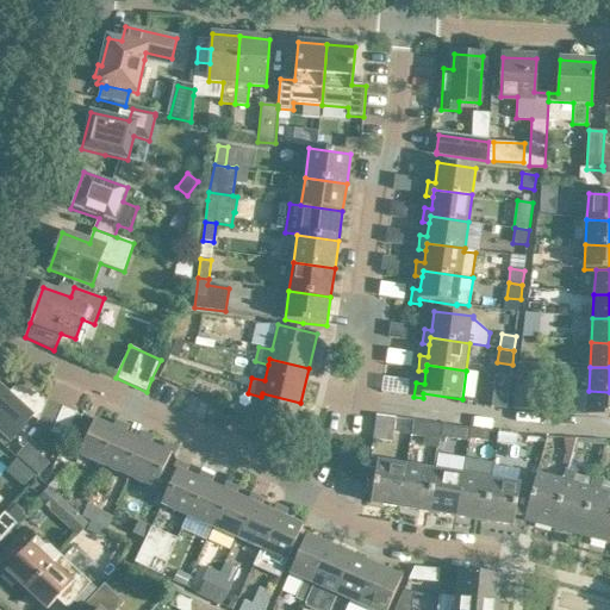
[(510,378),(496,375),(491,406),(506,409),(510,378)]
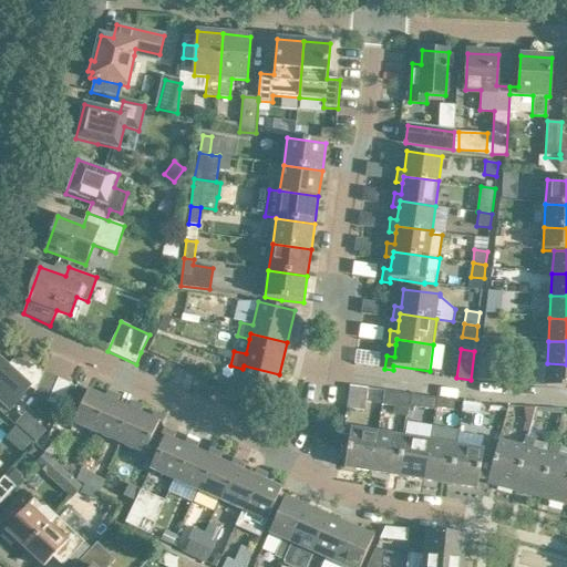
[(35,391),(34,392),(35,392),(45,372),(14,358),(13,359),(14,360),(8,367),(0,360),(0,402),(10,411),(30,389),(35,391)]
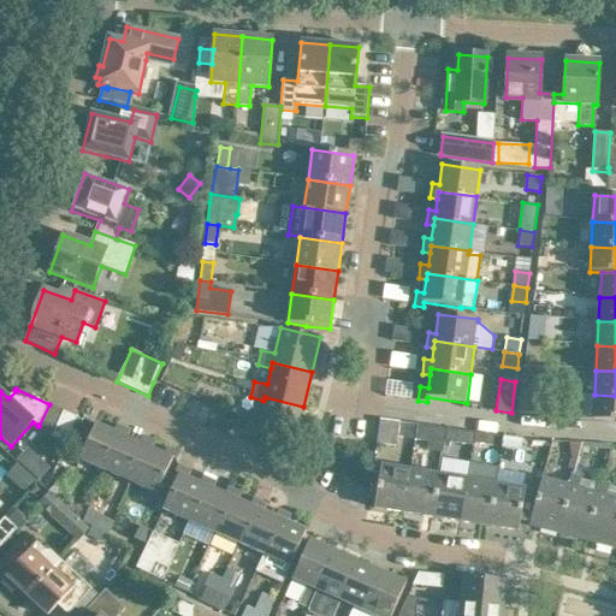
[(521,390),(519,414),(545,416),(548,392),(521,390)]
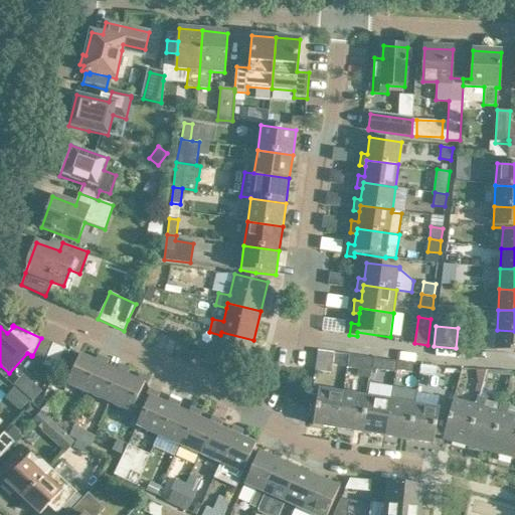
[(514,331),(497,330),(495,351),(514,352),(514,331)]
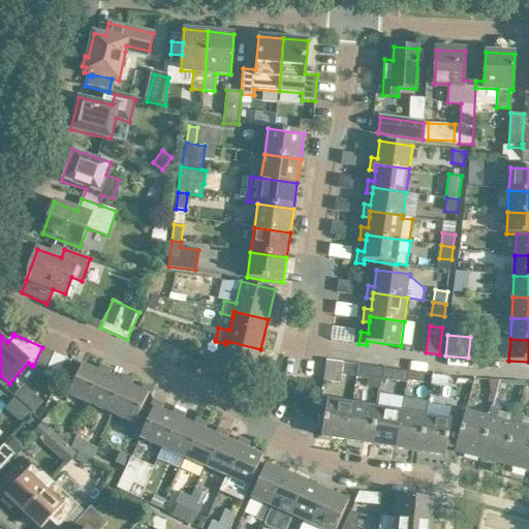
[(227,341),(226,344),(222,362),(211,359),(208,372),(220,375),(221,372),(253,379),(260,349),(227,341)]
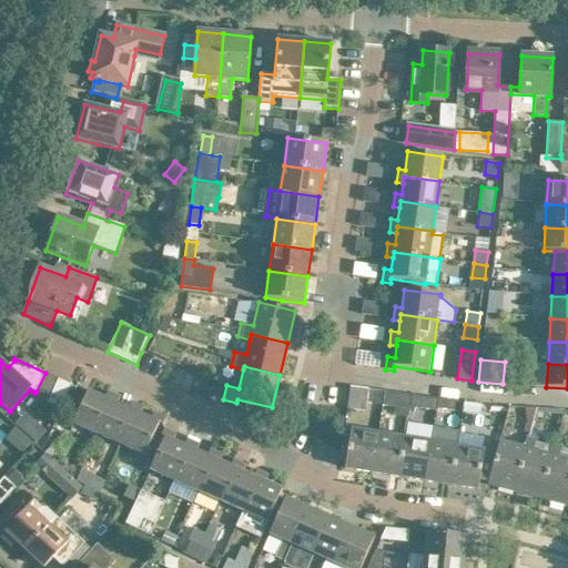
[(59,379),(48,402),(47,403),(61,409),(72,385),(71,384),(70,385),(59,379)]
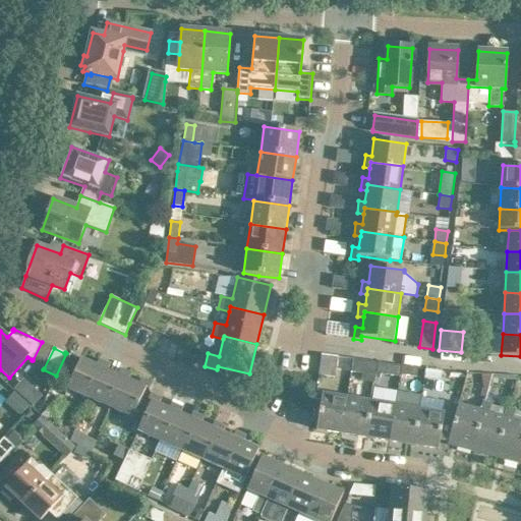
[(334,378),(335,370),(337,357),(322,355),(319,375),(334,378)]
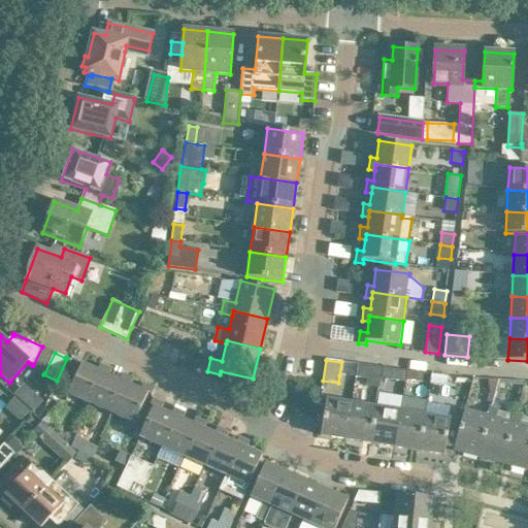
[(68,394),(91,404),(104,373),(108,375),(111,369),(100,365),(98,370),(83,364),(68,394)]
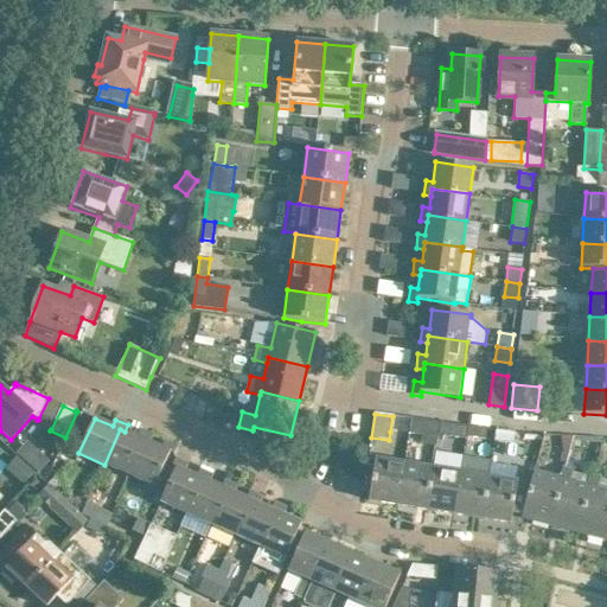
[(440,423),(411,419),(410,429),(439,433),(440,423)]
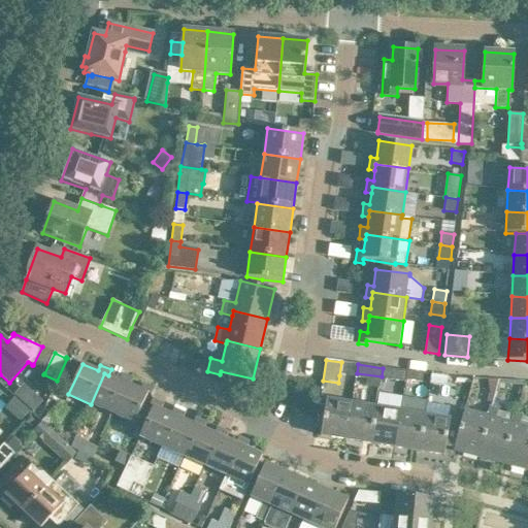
[(383,368),(382,376),(382,377),(405,382),(405,380),(406,371),(383,368)]
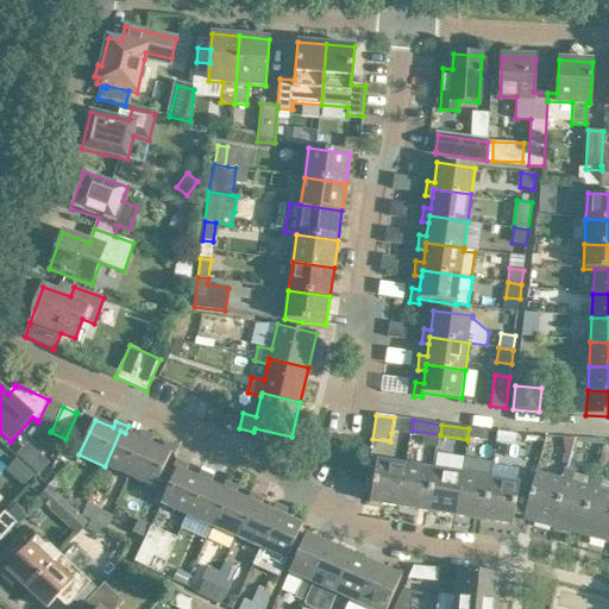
[(489,431),(469,428),(468,438),(488,440),(489,431)]
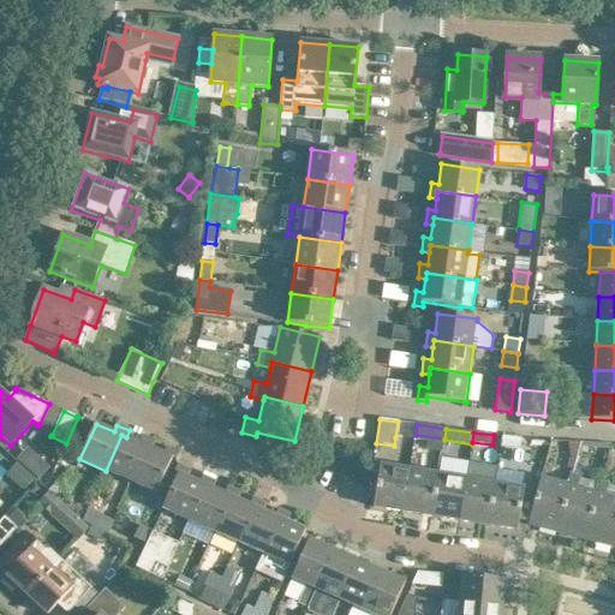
[(106,471),(131,482),(147,447),(151,449),(155,442),(142,436),(138,443),(126,437),(121,435),(106,471)]
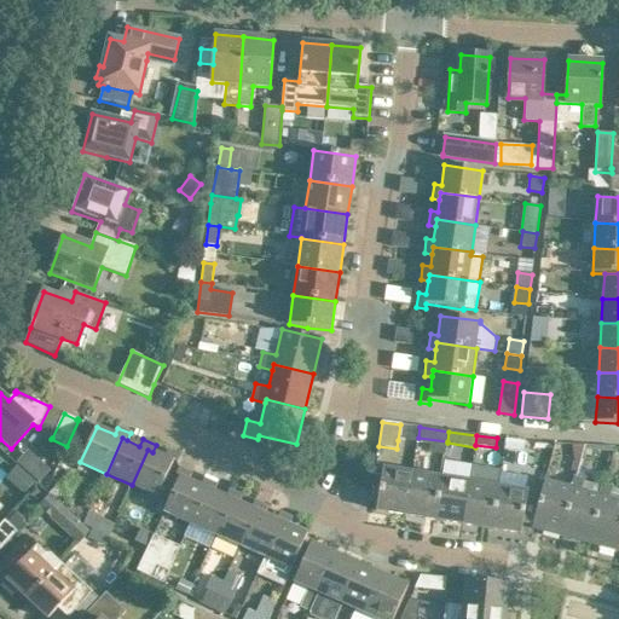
[(504,449),(524,451),(526,441),(505,439),(504,449)]
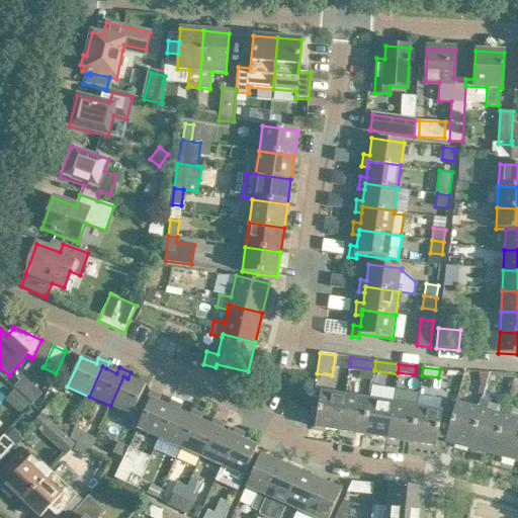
[(123,376),(110,406),(133,416),(145,386),(149,389),(152,381),(141,376),(138,382),(127,378),(123,376)]
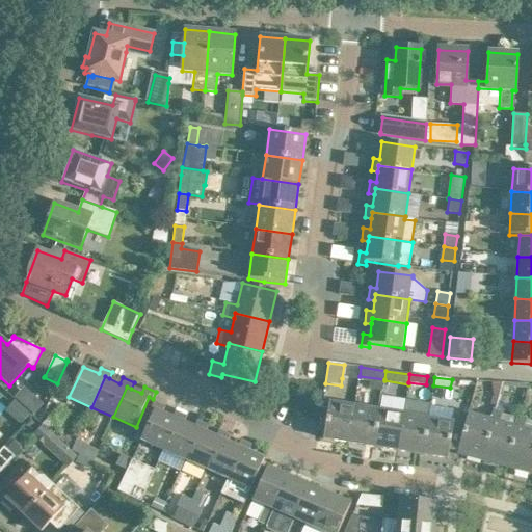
[(32,396),(24,405),(34,414),(43,404),(32,396)]
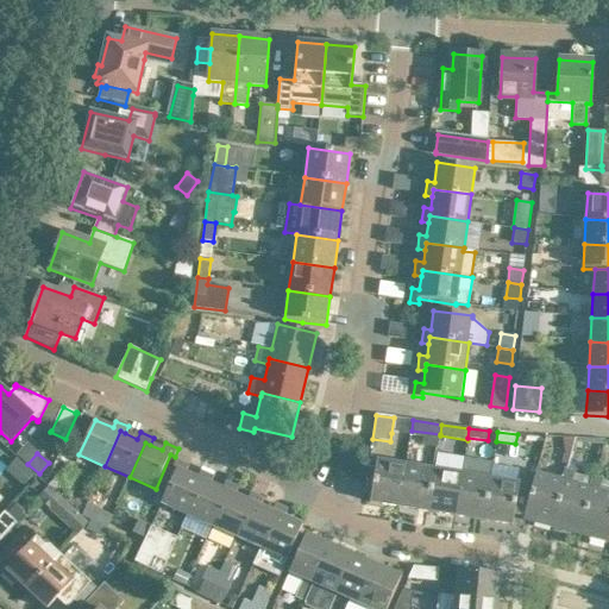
[(162,504),(187,516),(202,481),(198,478),(186,473),(189,466),(176,460),(173,469),(176,470),(162,504)]
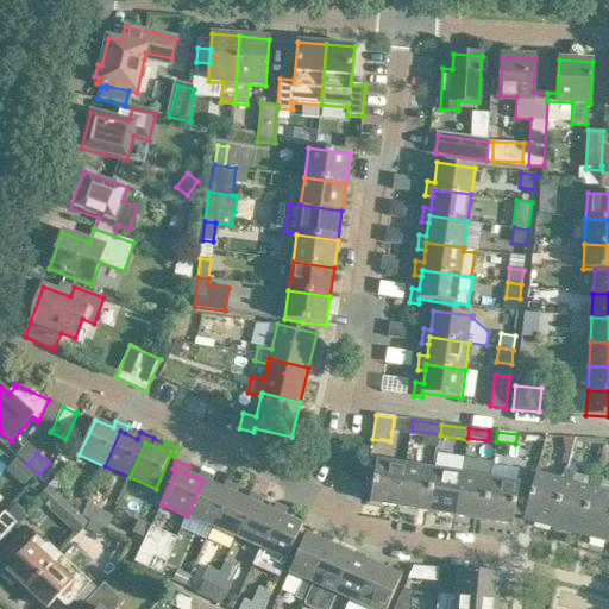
[(370,503),(400,508),(406,466),(377,462),(370,503)]
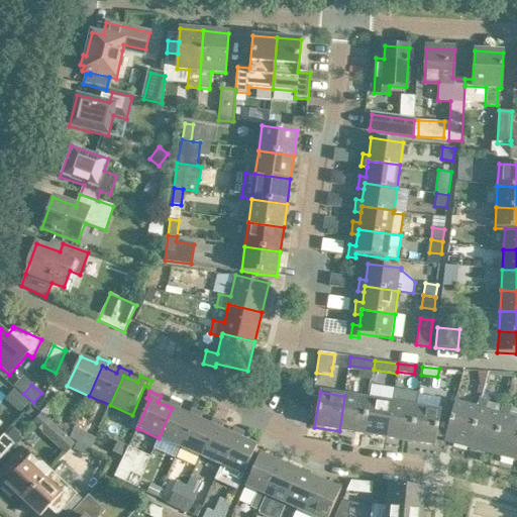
[(339,431),(363,434),(369,399),(344,396),(339,431)]
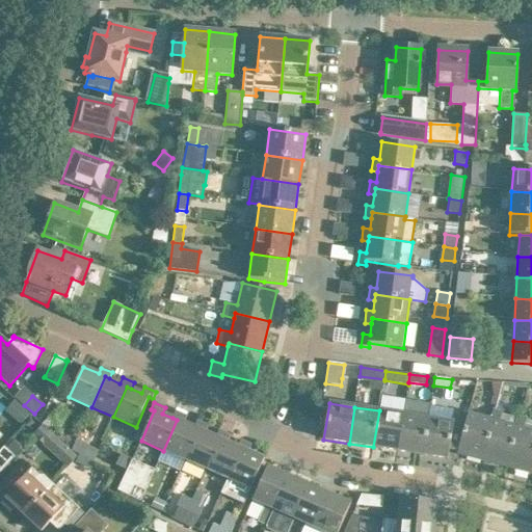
[(23,409),(15,420),(21,425),(29,415),(23,409)]
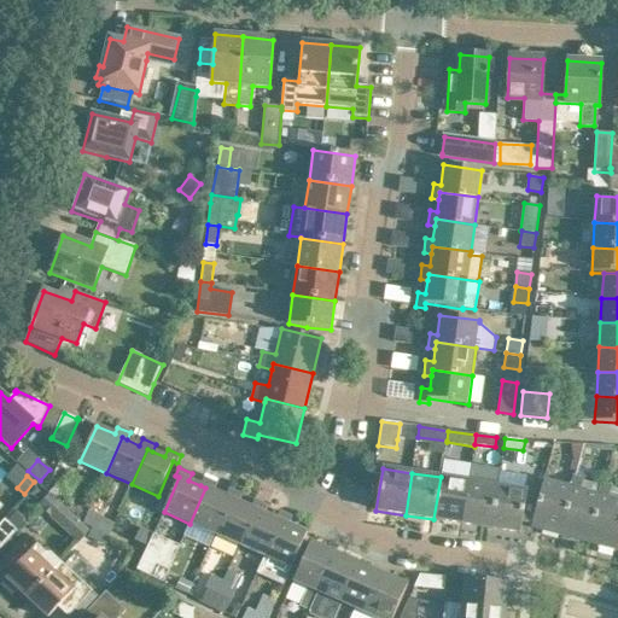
[(433,519),(462,524),(470,482),(441,477),(433,519)]
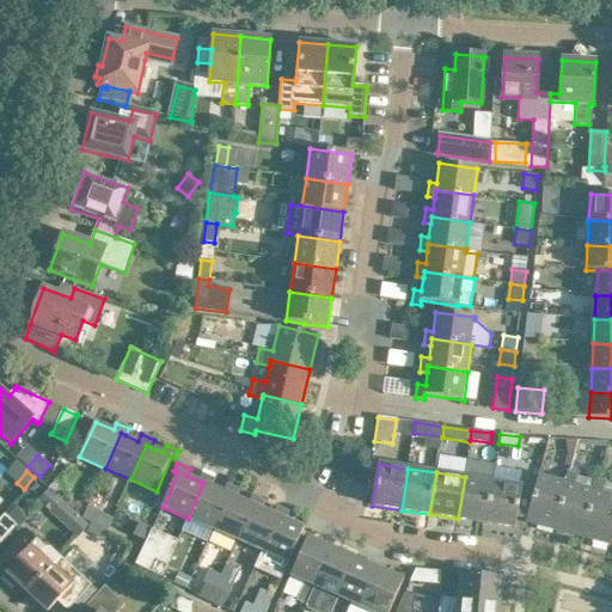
[(526,522),(555,530),(567,485),(575,487),(577,475),(565,472),(563,483),(538,476),(537,481),(526,519),(526,522)]
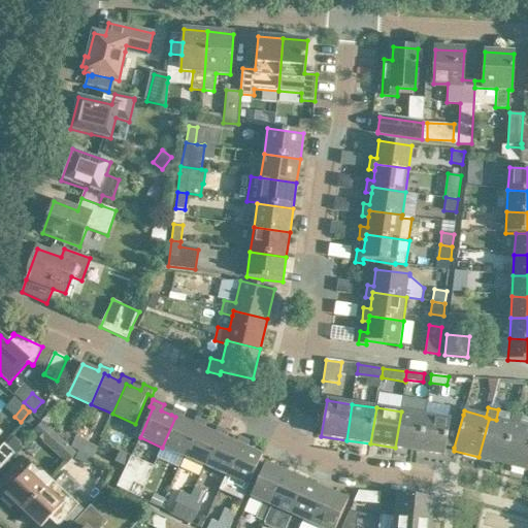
[(162,448),(184,457),(197,426),(193,425),(183,420),(186,414),(174,408),(171,415),(175,417),(162,448)]
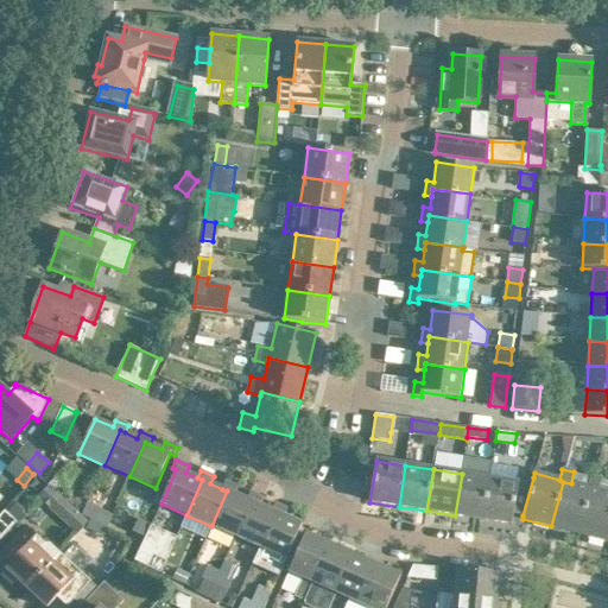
[(49,485),(61,494),(69,483),(58,474),(49,485)]
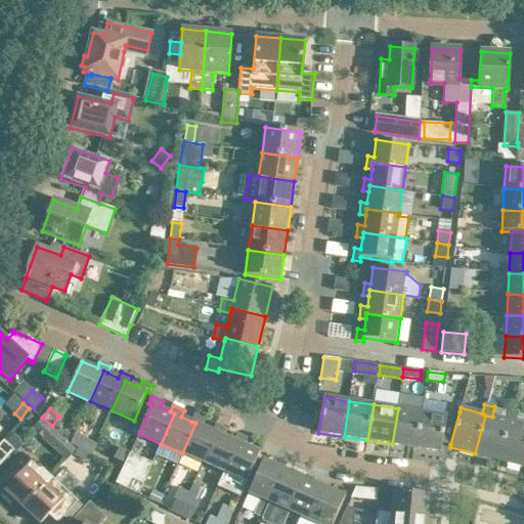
[(392,444),(417,448),(423,412),(398,408),(392,444)]
